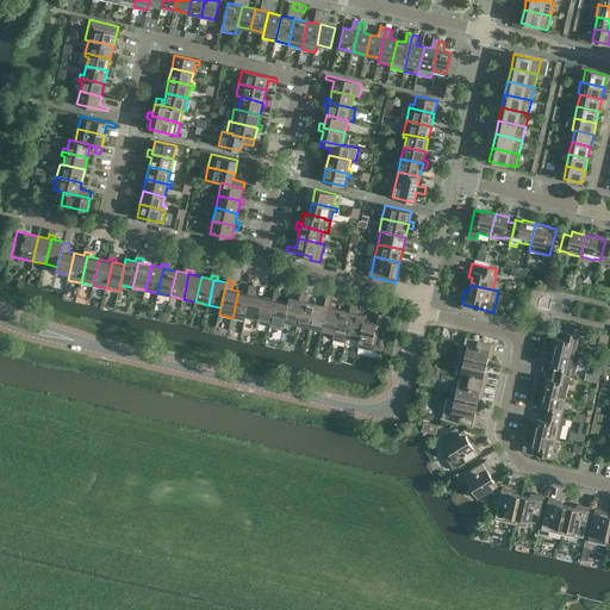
[(250,294),(254,294),(255,291),(248,290),(248,293),(238,291),(232,318),(244,321),(246,316),(250,294)]
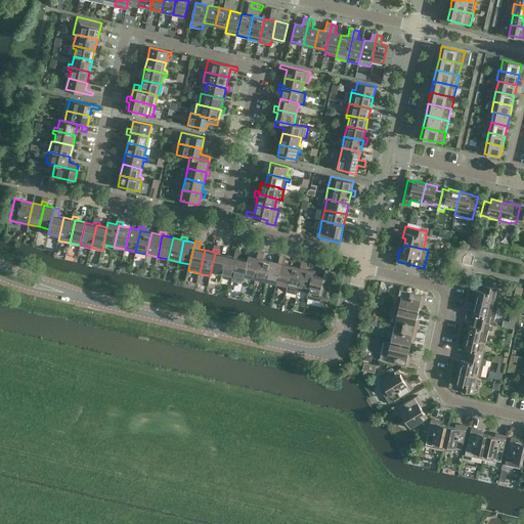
[(222,273),(226,255),(218,253),(215,253),(211,271),(222,273)]
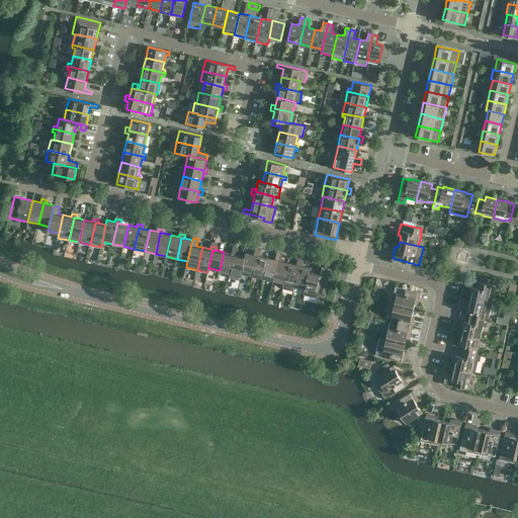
[(234,255),(237,255),(238,252),(232,251),(232,254),(224,252),(220,270),(230,273),(234,255)]
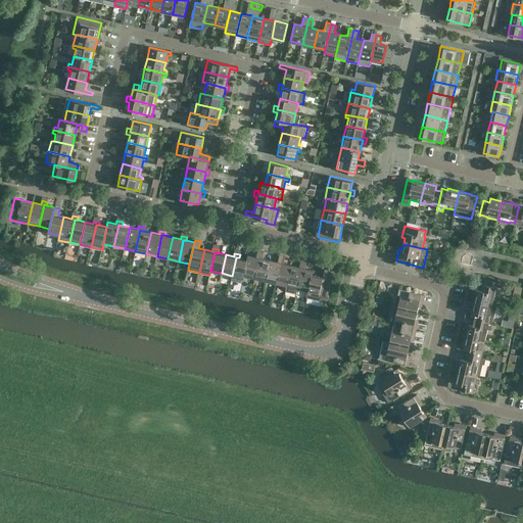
[(259,257),(263,258),(264,254),(257,253),(256,256),(248,254),(247,259),(243,276),(244,277),(254,279),(259,257)]
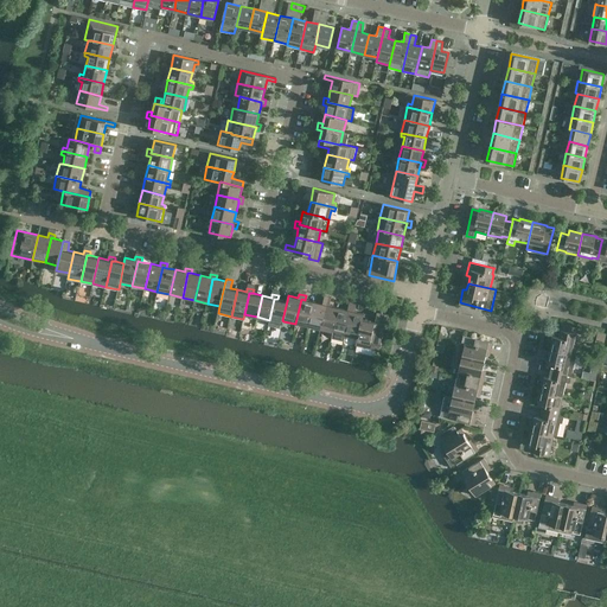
[(287,301),(278,299),(274,299),(269,320),(268,325),(281,327),(282,323),(283,321),(282,320),(287,301)]
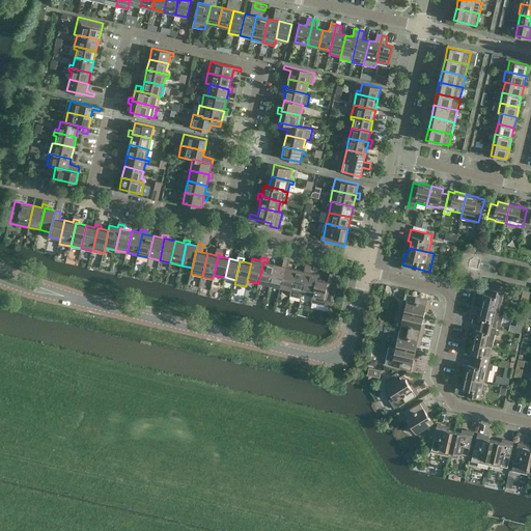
[(275,263),(267,262),(263,261),(258,283),(270,285),(275,263)]
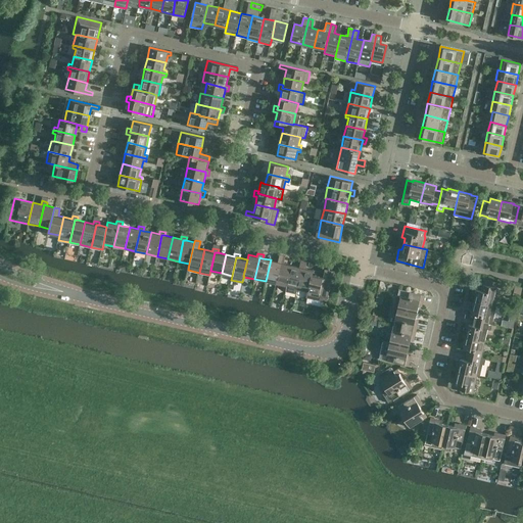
[(281,263),(284,264),(285,259),(279,258),(278,262),(271,259),(266,281),(276,284),(281,263)]
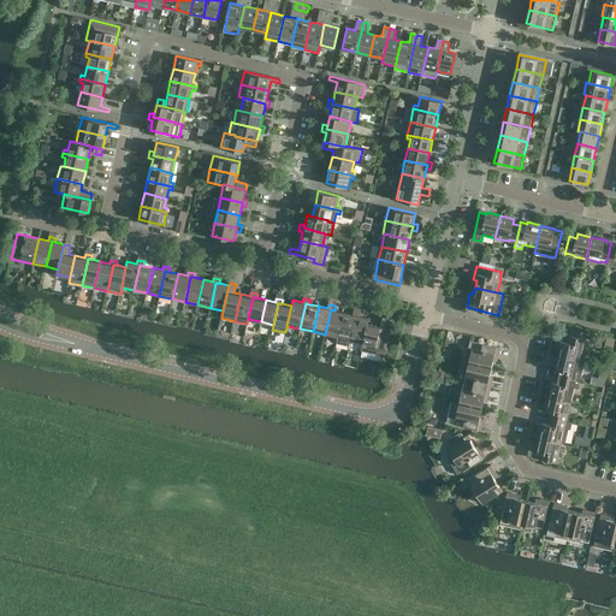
[(344,312),(335,311),(331,309),(325,335),(338,337),(344,312)]
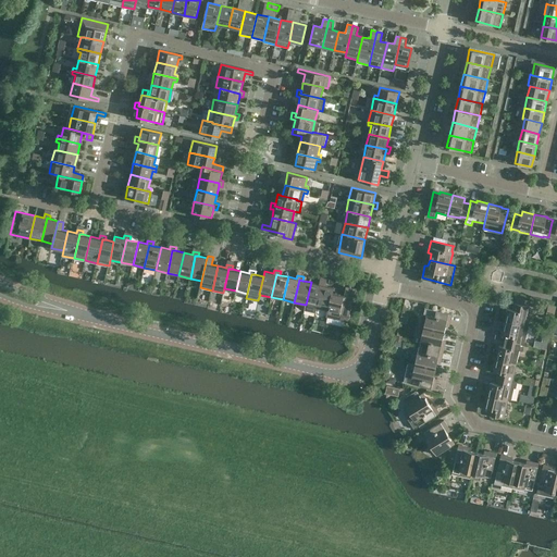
[(322,285),(325,285),(326,282),(320,281),(319,284),(311,282),(306,305),(305,310),(316,313),(317,308),(322,285)]
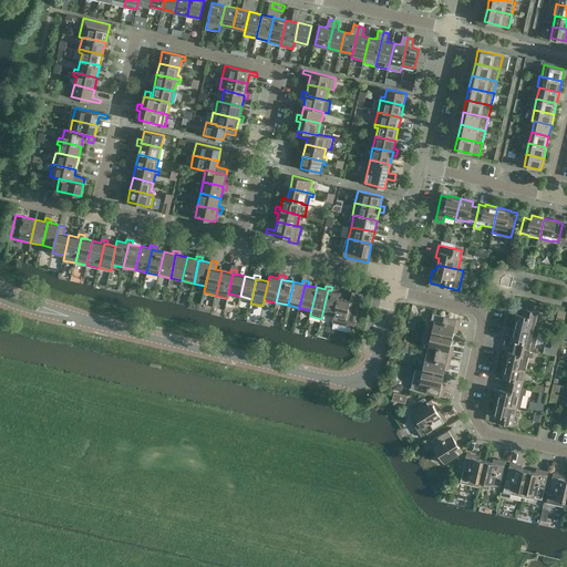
[(340,292),(331,290),(328,290),(322,313),(333,316),(334,316),(339,298),(340,292)]
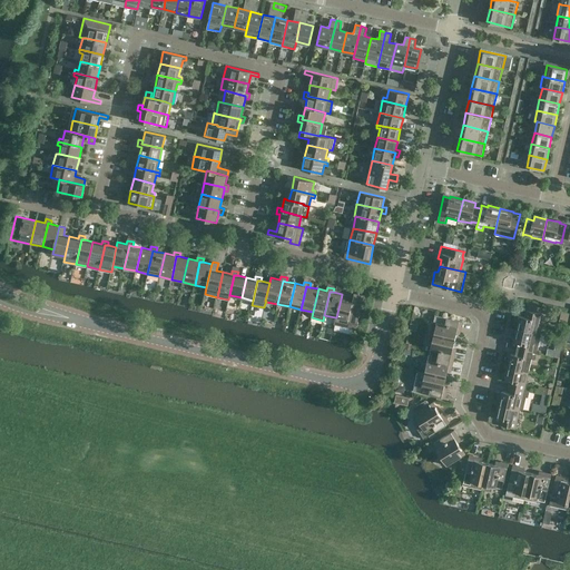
[(362,304),(341,300),(336,317),(335,317),(334,324),(356,328),(361,312),(362,304)]
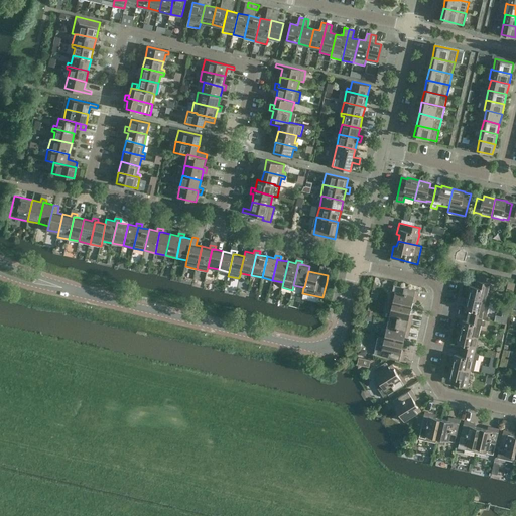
[(491,284),(486,283),(487,277),(477,275),(475,286),(471,285),(468,297),(487,301),(489,289),(488,289),(489,284),(491,284)]
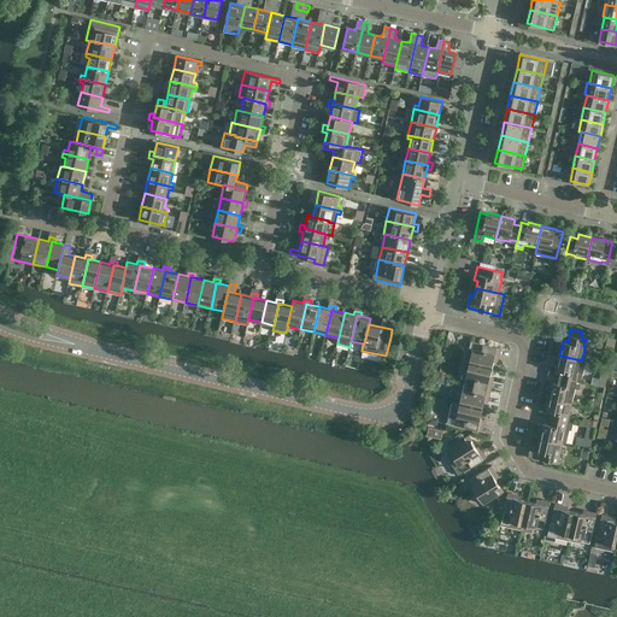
[(616,340),(607,338),(604,352),(612,354),(616,340)]
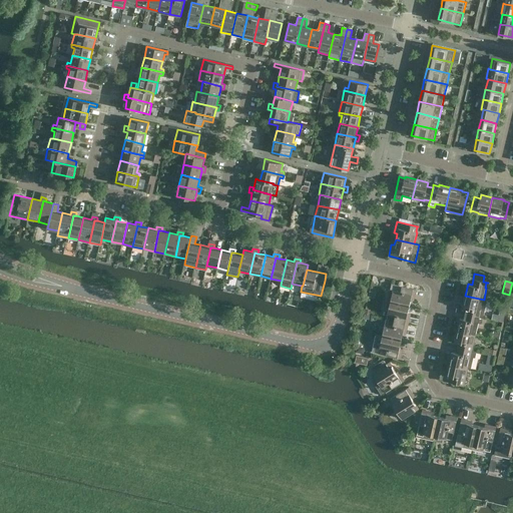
[(390,301),(390,302),(410,306),(412,296),(415,297),(416,290),(392,284),(390,291),(393,291),(391,301),(390,301)]
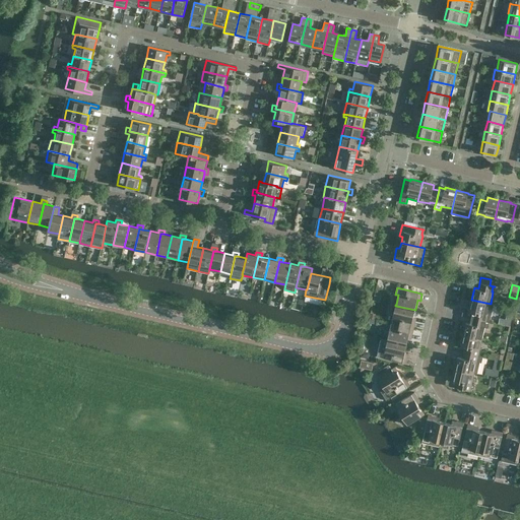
[(494,305),(491,304),(471,300),(469,311),(472,312),(471,318),(490,322),(494,305)]
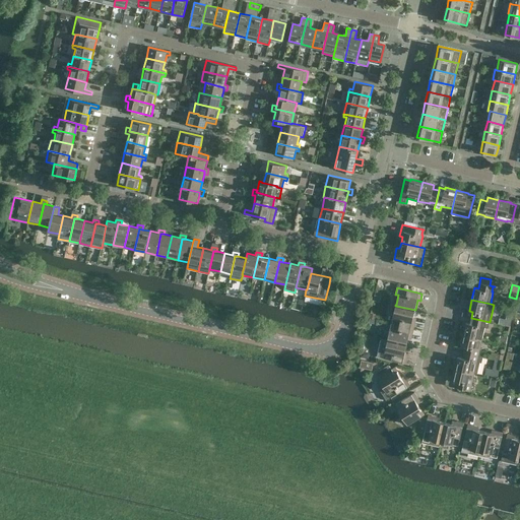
[(414,311),(415,310),(395,306),(395,307),(392,323),(413,328),(415,322),(412,321),(414,311)]
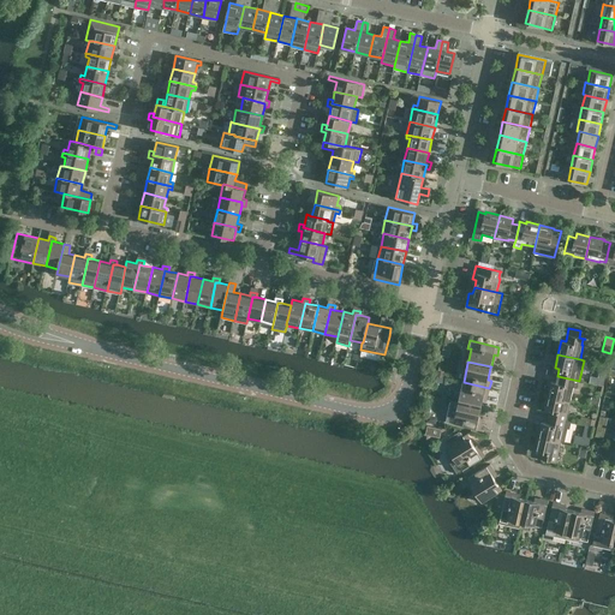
[(577,388),(579,381),(557,376),(556,382),(551,381),(548,395),(571,400),(573,387),(577,388)]
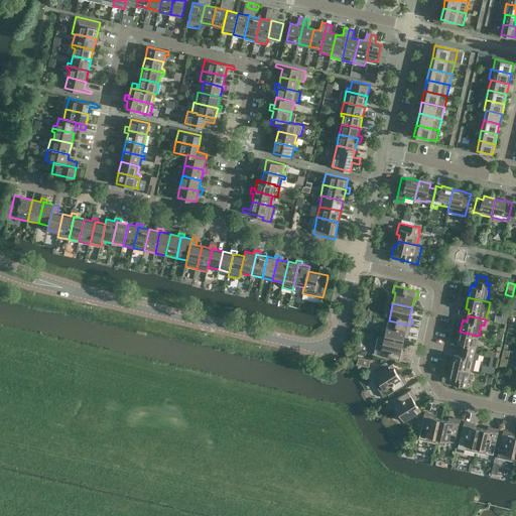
[(409,332),(410,326),(389,320),(385,337),(384,338),(404,342),(404,341),(406,332),(409,332)]
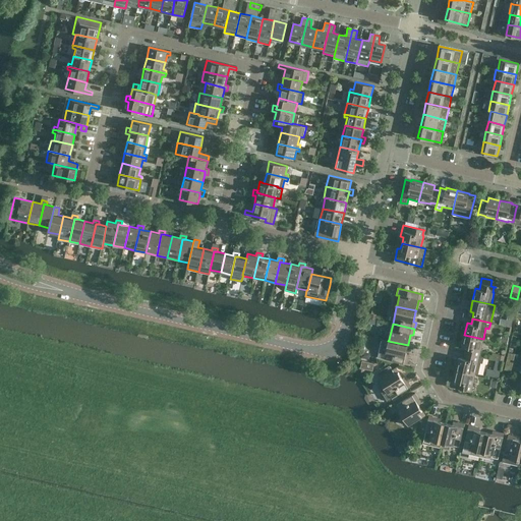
[(480,350),(483,339),(464,335),(462,346),(466,347),(464,353),(480,356),(482,351),(480,350)]
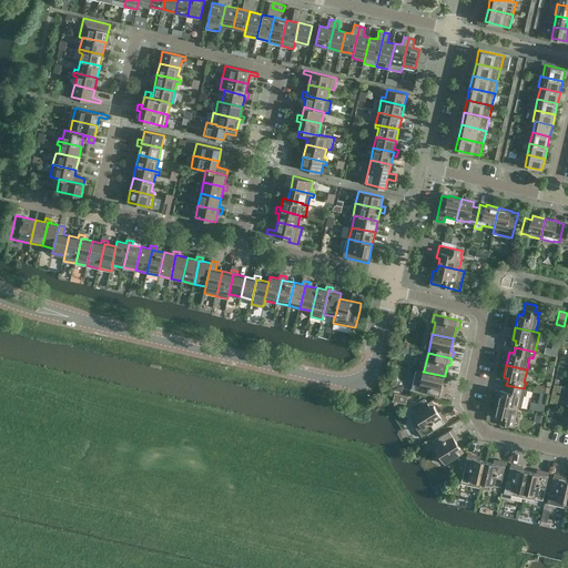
[(445,377),(445,376),(423,372),(423,373),(419,391),(443,396),(445,388),(442,388),(444,377),(445,377)]
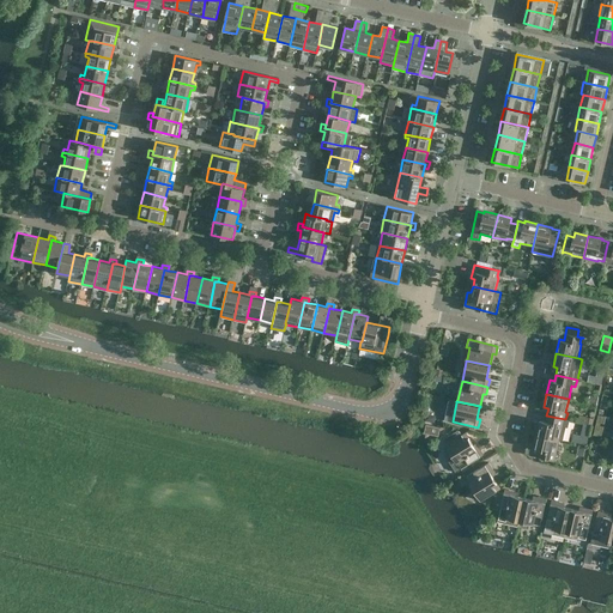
[(595,432),(602,435),(608,416),(600,413),(595,432)]
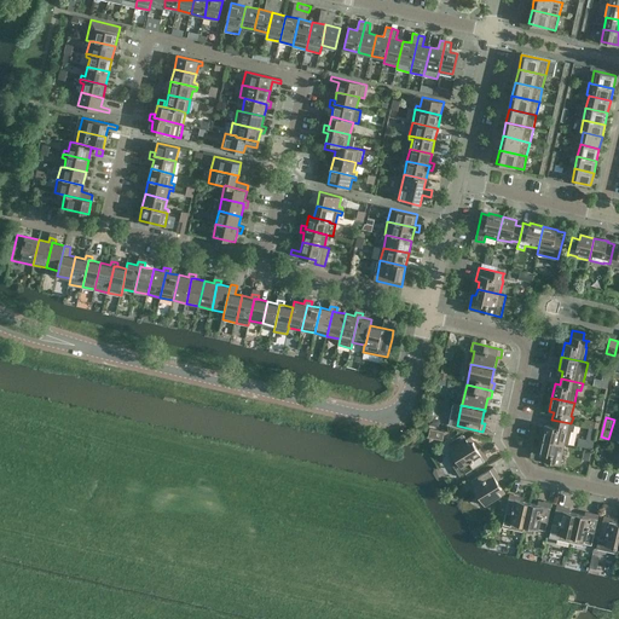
[(574,424),(571,423),(551,420),(550,426),(545,424),(542,439),(565,444),(568,445),(571,432),(573,432),(574,424)]
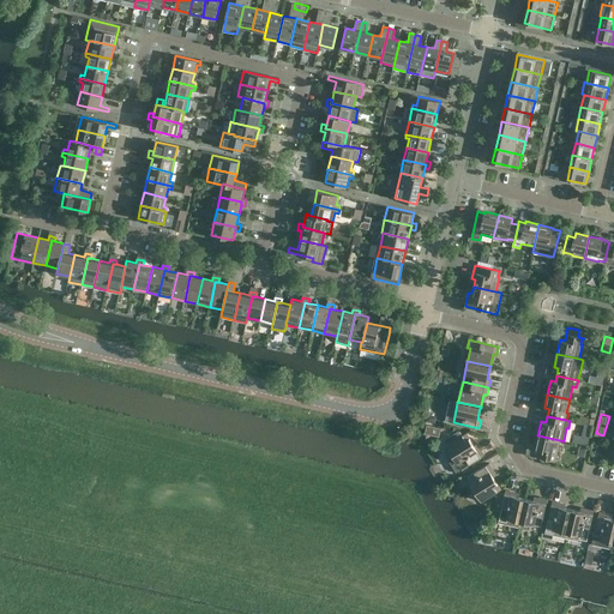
[(425,423),(422,434),(434,437),(437,426),(425,423)]
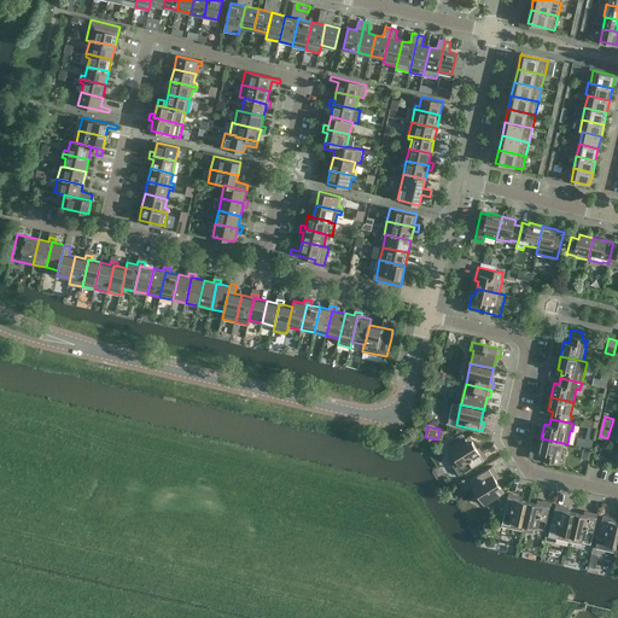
[(479,453),(477,448),(470,436),(465,438),(462,435),(460,435),(447,443),(453,454),(448,456),(459,476),(488,458),(483,450),(479,453)]
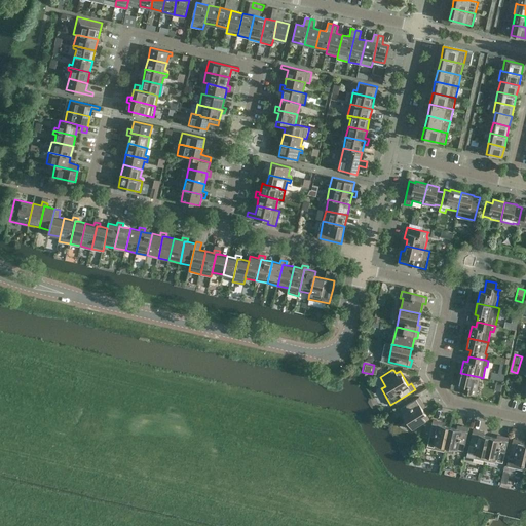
[(477,388),(480,377),(460,373),(458,384),(462,385),(460,391),(476,395),(475,393),(476,388),(477,388)]
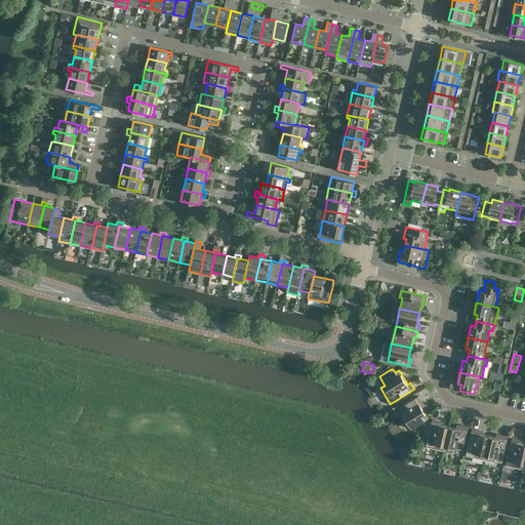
[(422,402),(418,396),(399,408),(411,429),(429,418),(419,404),(422,402)]
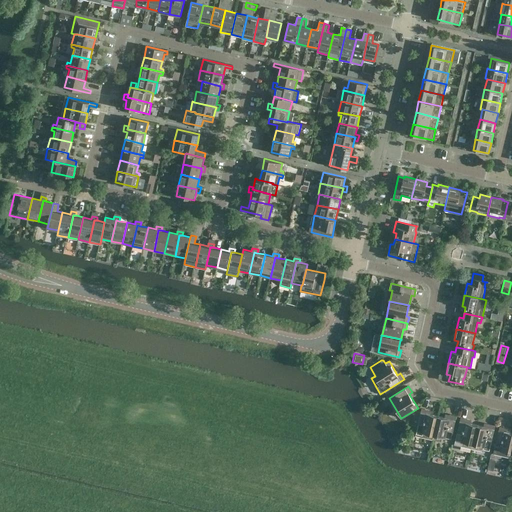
[(433,440),(434,435),(438,415),(437,415),(428,413),(428,410),(421,409),(421,412),(417,411),(410,425),(417,427),(415,436),(433,440)]
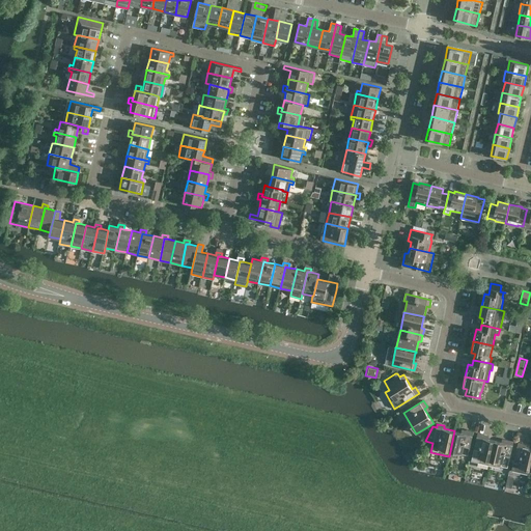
[(455,431),(454,430),(450,451),(451,451),(468,455),(473,432),(466,430),(466,434),(455,431)]
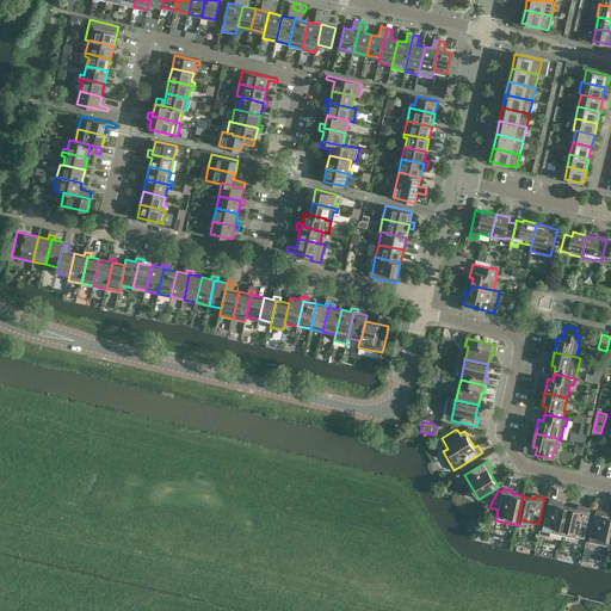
[(563,536),(569,506),(568,506),(557,504),(557,500),(549,499),(542,531),(563,536)]
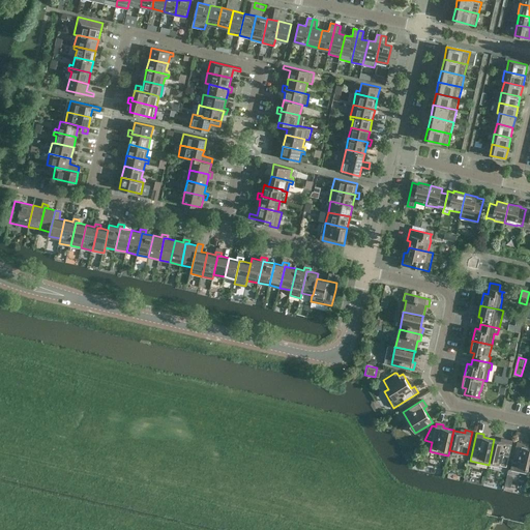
[(495,440),(494,439),(489,465),(499,467),(500,465),(507,467),(512,441),(505,439),(505,442),(495,440)]
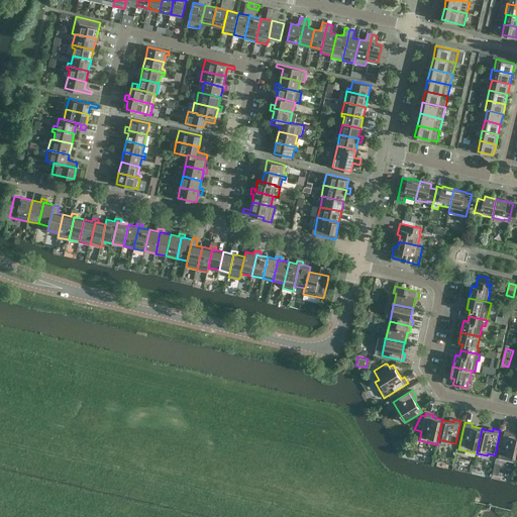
[(516,457),(516,455),(516,436),(511,435),(511,432),(504,431),(499,456),(506,457),(506,454),(516,456),(516,457)]
